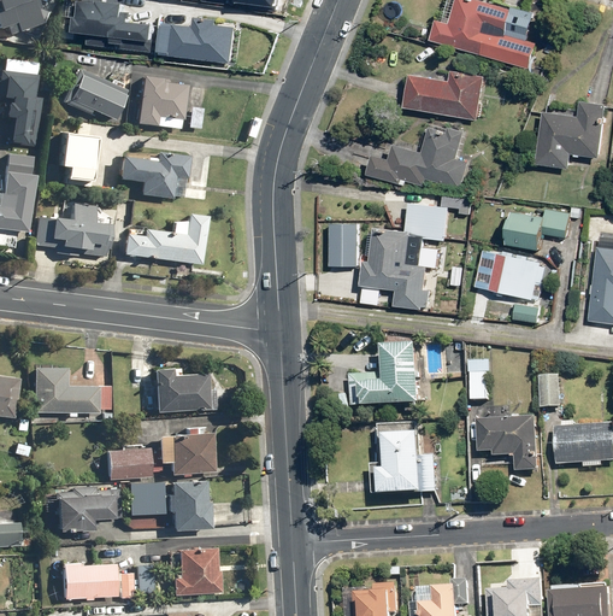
[(16,0),(0,6),(0,24),(4,33),(12,29),(13,30),(17,28),(33,35),(43,11),(33,6),(30,0),(16,0)]
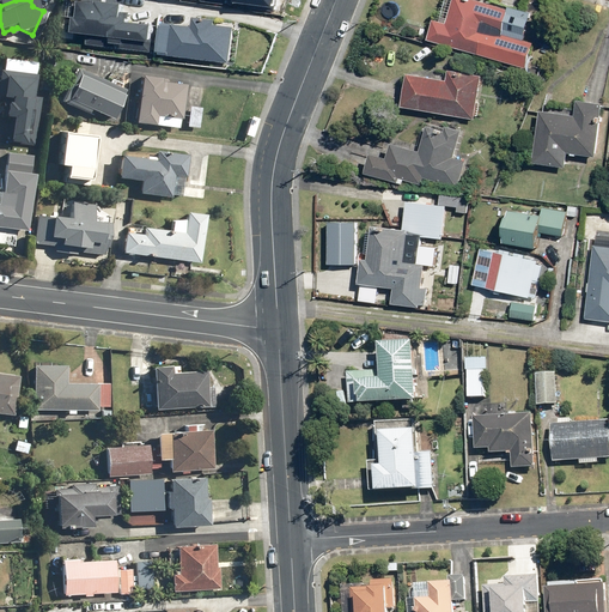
[(74,31),(73,44),(145,50),(146,37),(142,37),(144,23),(123,22),(125,14),(113,13),(114,1),(103,0),(73,0),(72,11),(67,11),(66,31),(74,31)]
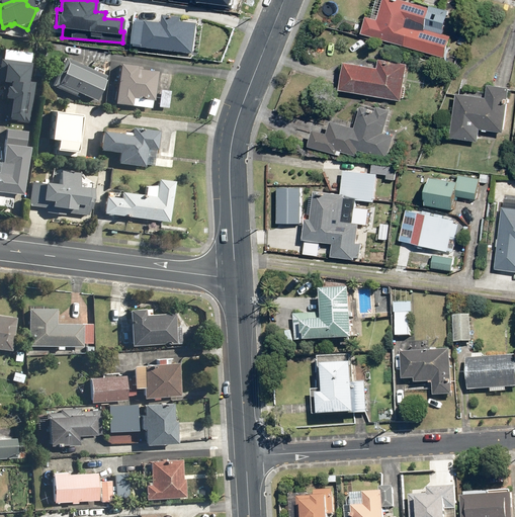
[(192,0),(192,5),(227,9),(228,0),(192,0)]
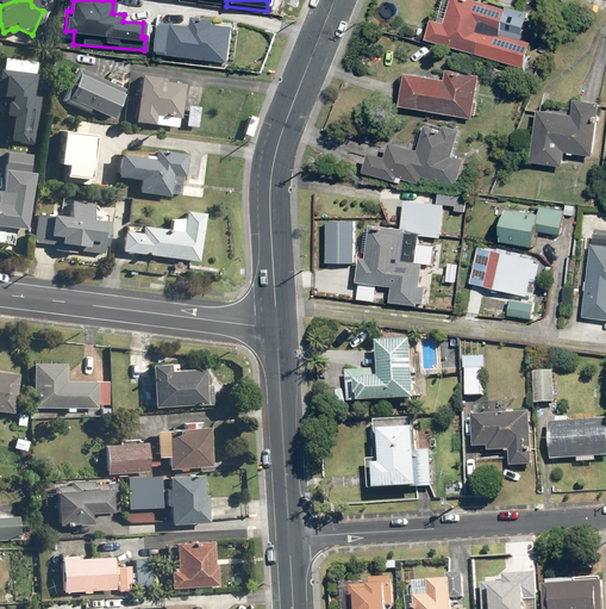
[(520,68),(529,43),(518,39),(525,16),(476,0),(450,0),(443,24),(428,19),(423,37),(520,68)]
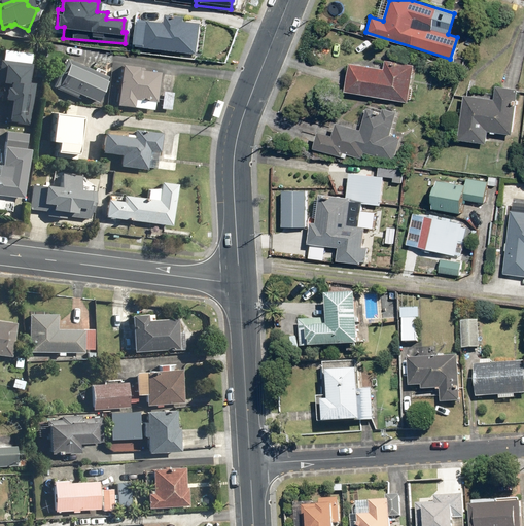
[(160,23),(133,20),(130,45),(190,53),(195,21),(178,20),(178,14),(161,12),(160,23)]
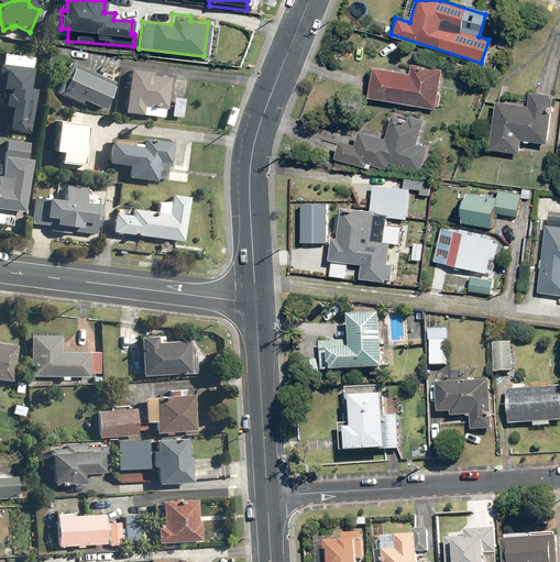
[(54,94),(79,105),(80,102),(101,111),(113,84),(66,64),(54,94)]
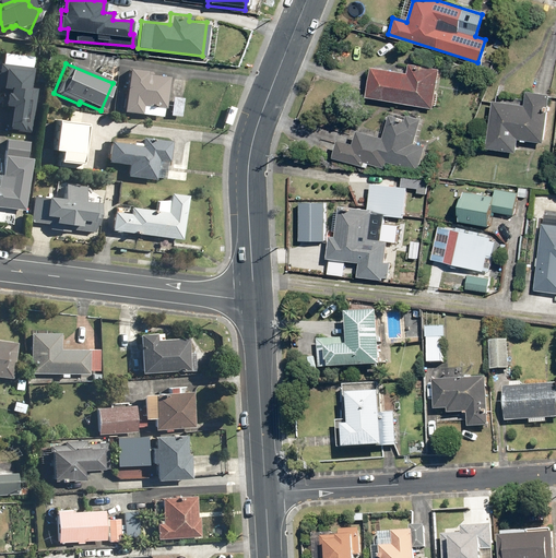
[(370,67),(365,97),(432,109),(438,69),(407,63),(405,73),(370,67)]
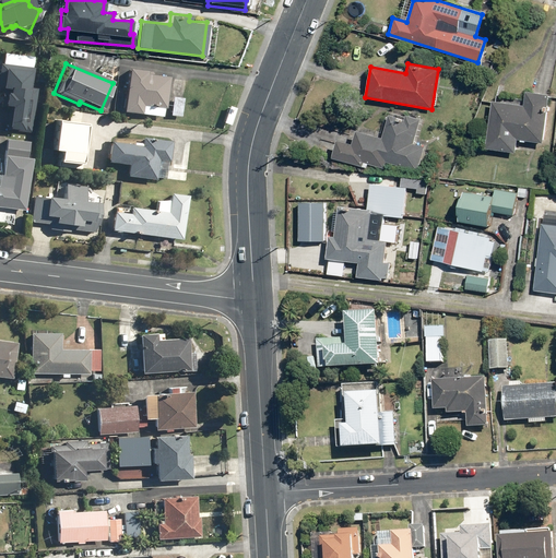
[(30,132),(33,88),(31,88),(32,67),(0,64),(0,88),(6,90),(4,96),(0,95),(0,107),(7,108),(6,130),(30,132)]
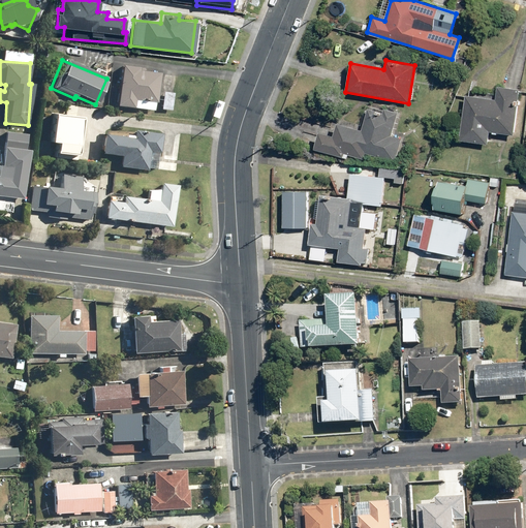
[(112,107),(151,112),(152,103),(155,104),(158,73),(138,71),(138,68),(116,66),(112,107)]
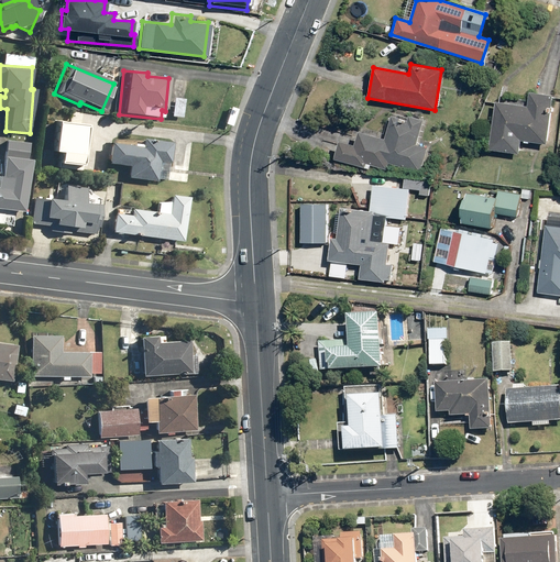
[(518,154),(519,140),(548,143),(552,96),(530,94),(529,106),(493,102),(489,151),(518,154)]
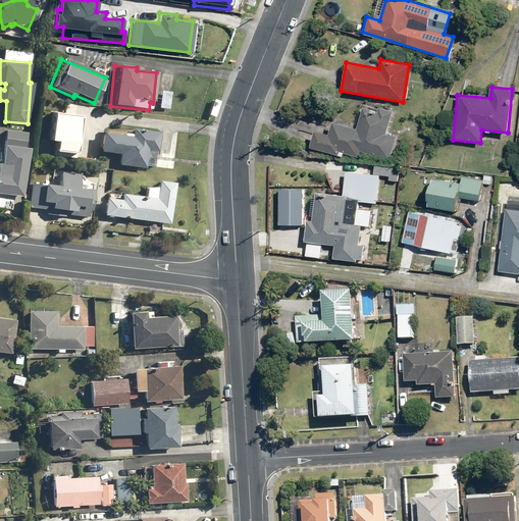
[(168,91),(157,91),(155,109),(167,110),(168,91)]
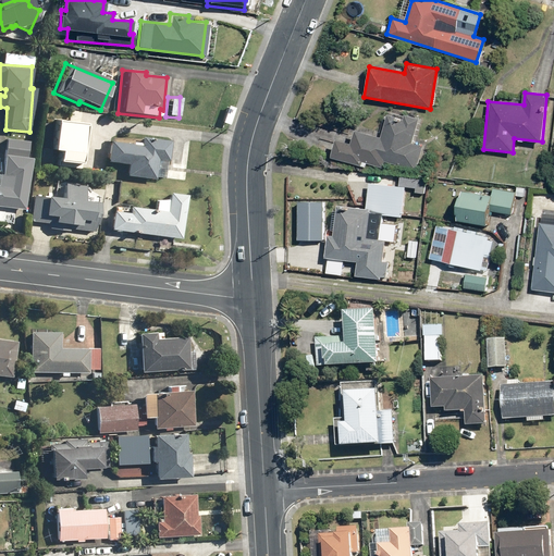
[(335,139),(331,157),(365,167),(366,163),(382,168),(384,161),(415,170),(422,146),(410,143),(418,119),(403,114),(402,119),(386,114),(380,137),(355,131),(351,144),(335,139)]
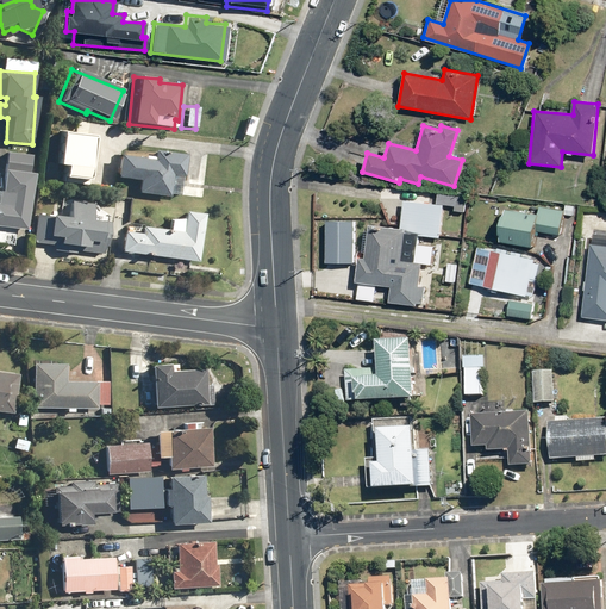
[(63,180),(89,184),(97,135),(62,130),(57,165),(66,166),(63,180)]
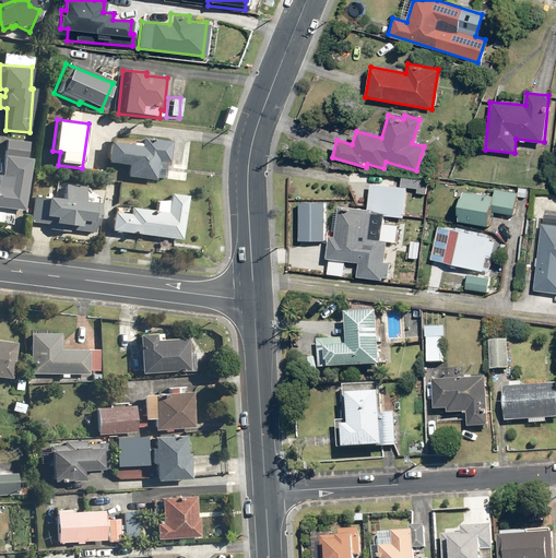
[(0,175),(0,205),(24,210),(31,158),(26,157),(28,141),(4,138),(0,175)]
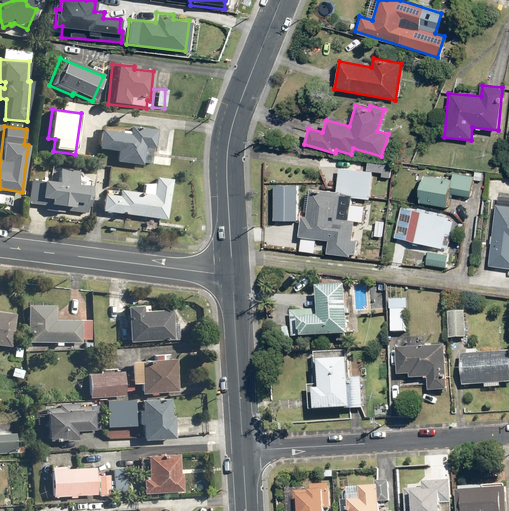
[(96,131),(95,149),(112,150),(112,161),(140,164),(141,147),(151,148),(152,130),(125,128),(125,134),(96,131)]
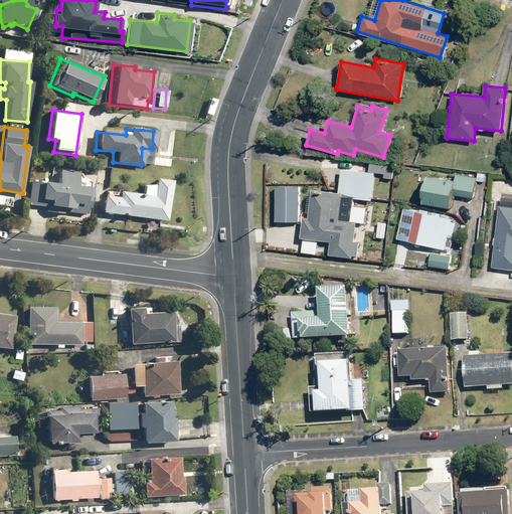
[(367,171),(373,172),(382,172),(381,178),(391,179),(392,164),(367,162),(367,171)]
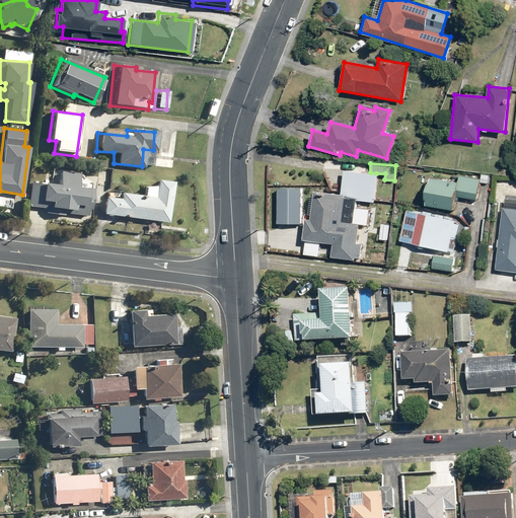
[(343,196),(343,199),(356,200),(355,202),(373,204),(376,173),(370,172),(342,170),(340,196),(343,196)]
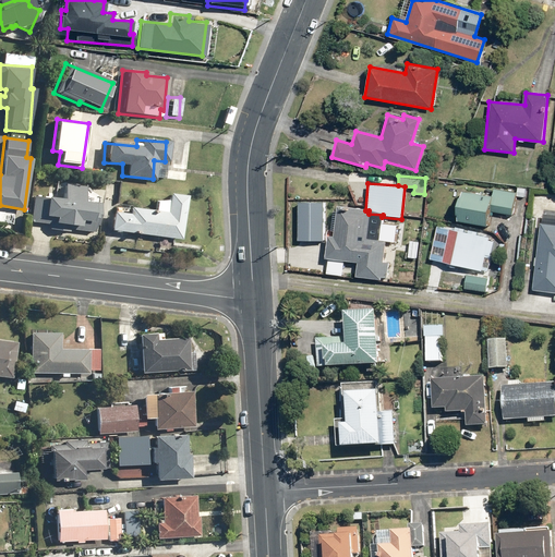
[(97,231),(100,202),(84,201),(85,185),(65,184),(64,197),(33,195),(31,221),(53,223),(52,227),(97,231)]
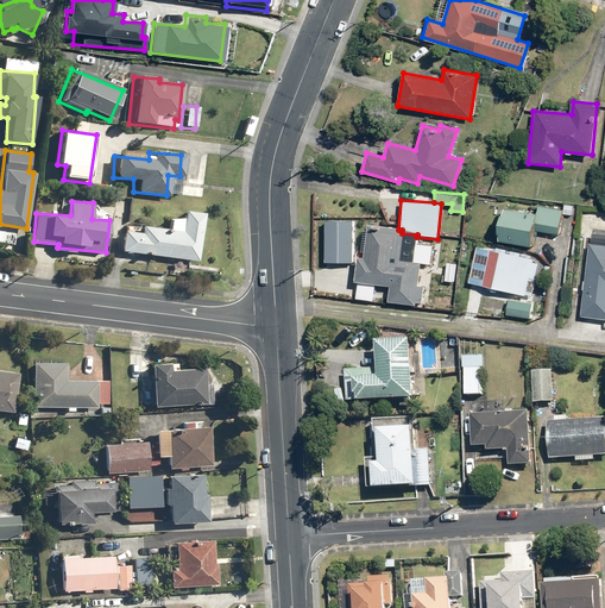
[(500,208),(496,240),(530,245),(533,231),(556,234),(560,211),(536,207),(535,213),(500,208)]
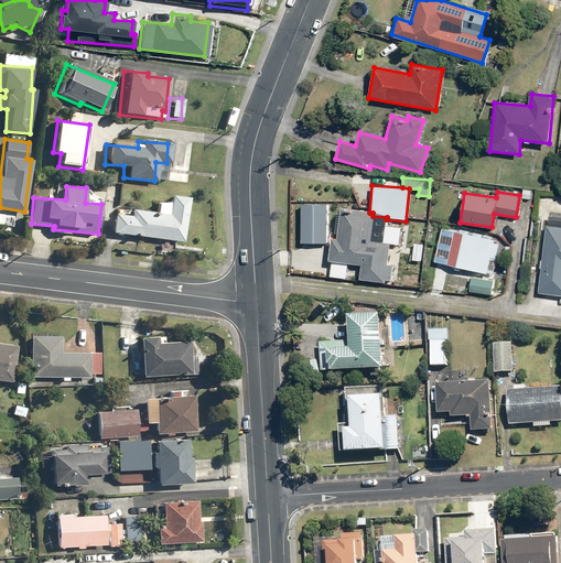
[(153,202),(152,213),(110,208),(108,235),(180,241),(184,197),(166,196),(165,203),(153,202)]
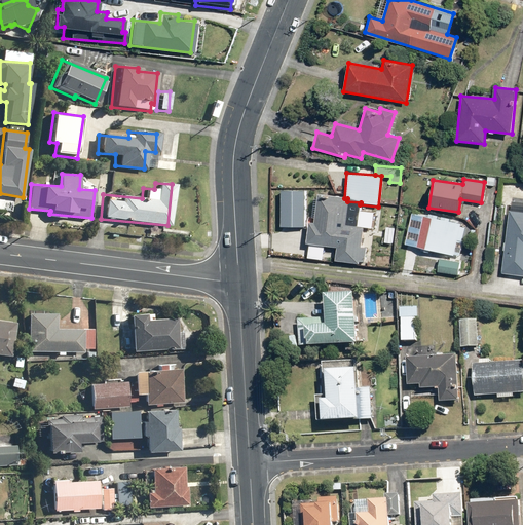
[(278,190),(278,227),(303,227),(304,190),(278,190)]
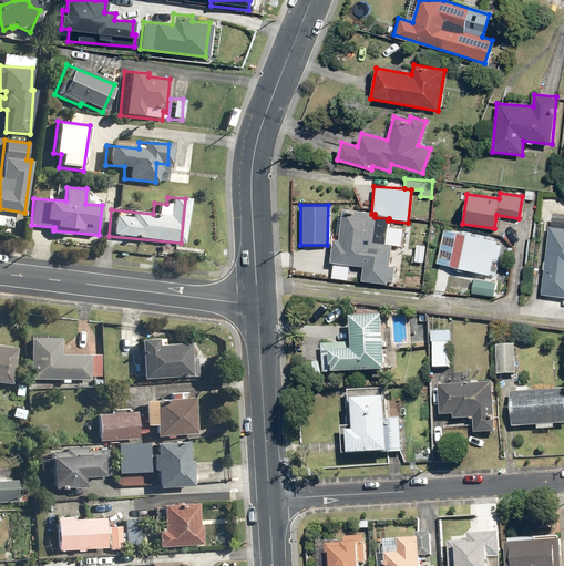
[(347,279),(348,264),(361,265),(360,280),(391,284),(392,267),(388,266),(390,245),(400,245),(401,229),(388,228),(389,218),(375,217),(375,214),(371,214),(341,212),(339,240),(332,240),(331,261),(332,263),(331,278),(347,279)]
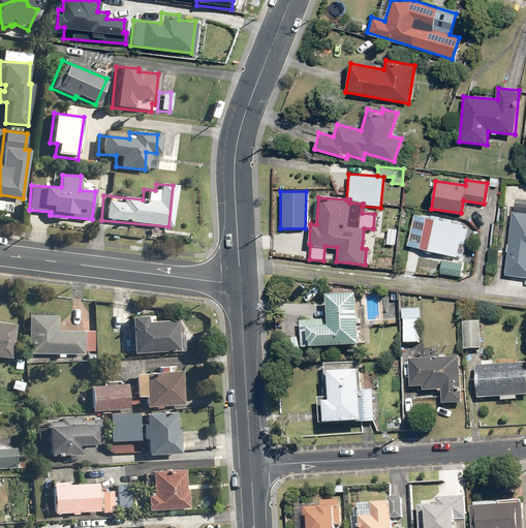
[(525,203),(515,202),(514,212),(511,211),(504,276),(525,277),(525,203)]
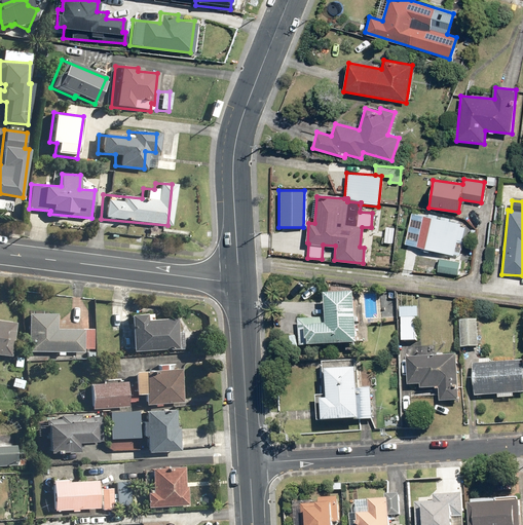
[(422,217),(416,249),(454,256),(459,224),(422,217)]
